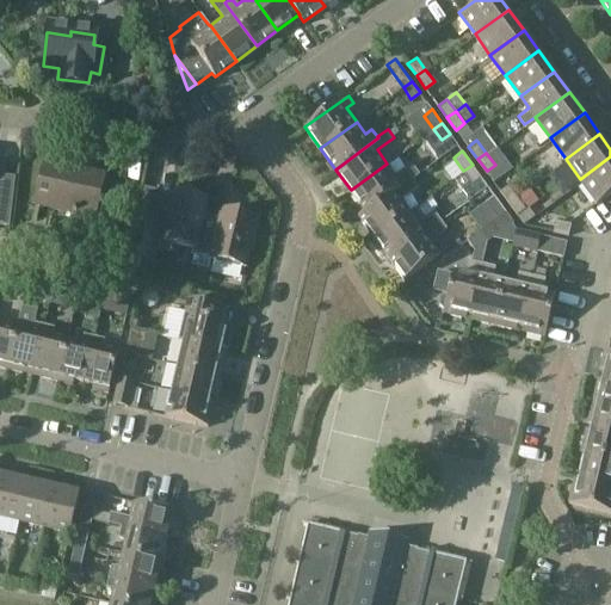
[(610,156),(580,179),(597,201),(610,190),(610,156)]
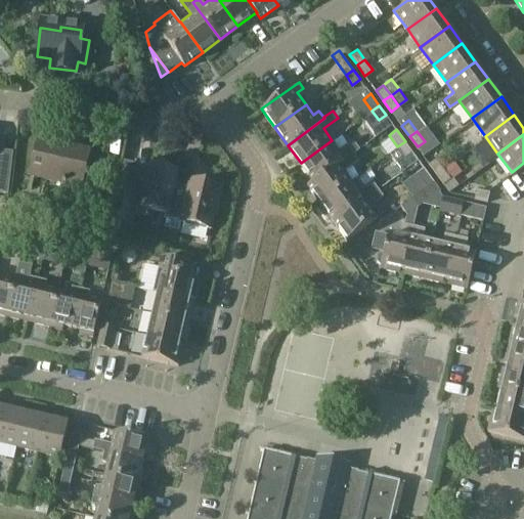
[(40,138),(32,172),(77,183),(85,149),(40,138)]
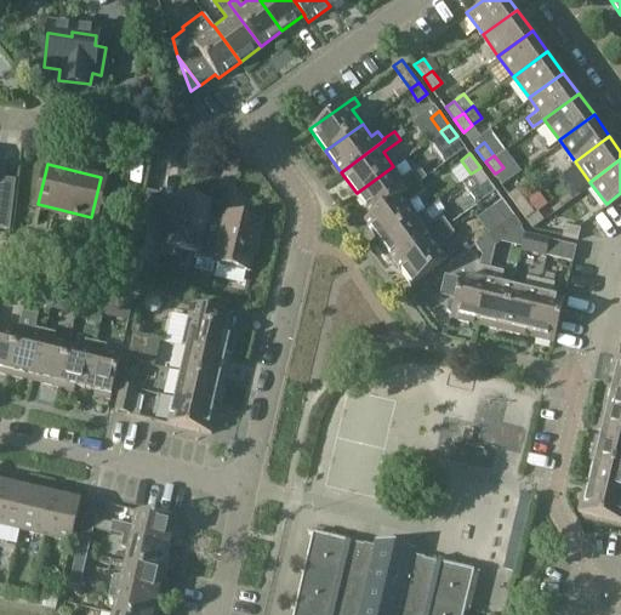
[(400,176),(393,166),(357,193),(371,214),(415,182),(425,175),(416,165),(400,176)]
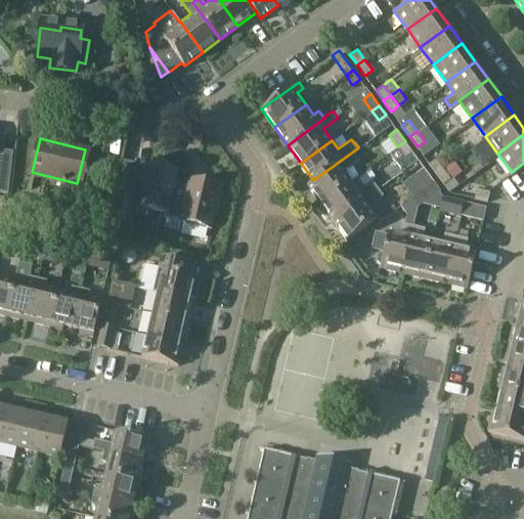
[(397,146),(390,152),(402,169),(418,159),(405,141),(397,146)]
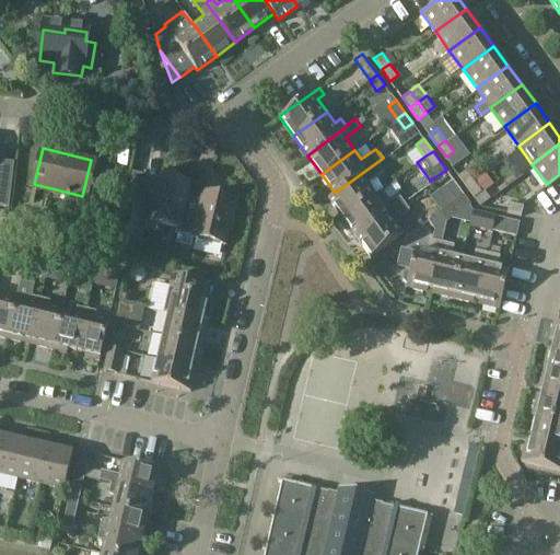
[(335,193),(328,197),(342,216),(375,192),(374,191),(366,181),(380,171),(374,164),(335,193)]
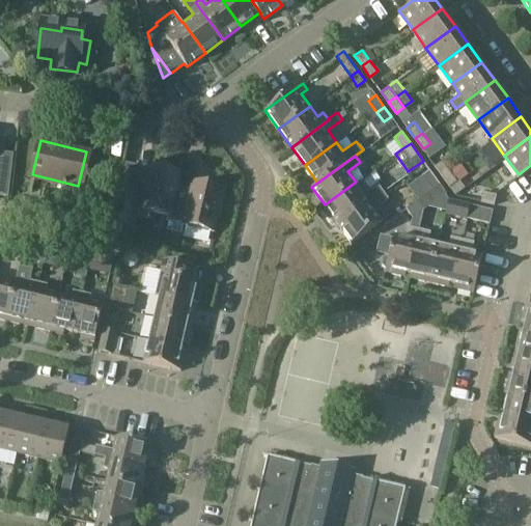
[(442,159),(441,158),(434,164),(441,174),(448,169),(442,159)]
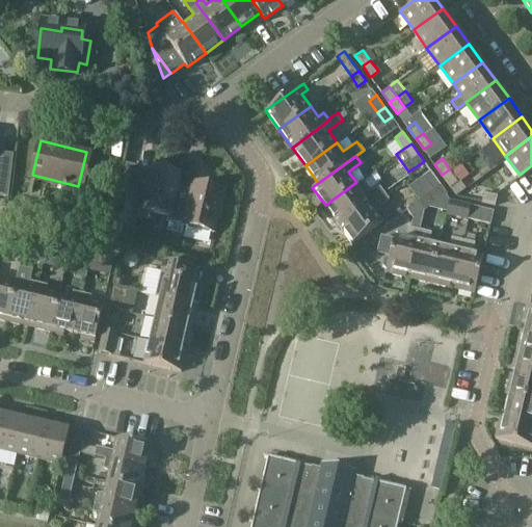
[(148,161),(137,208),(171,216),(179,184),(182,169),(148,161)]
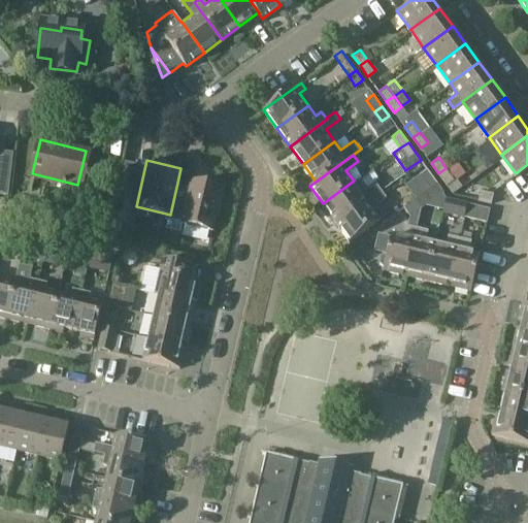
[(452,164),(446,168),(454,178),(456,176),(465,170),(457,160),(452,164)]
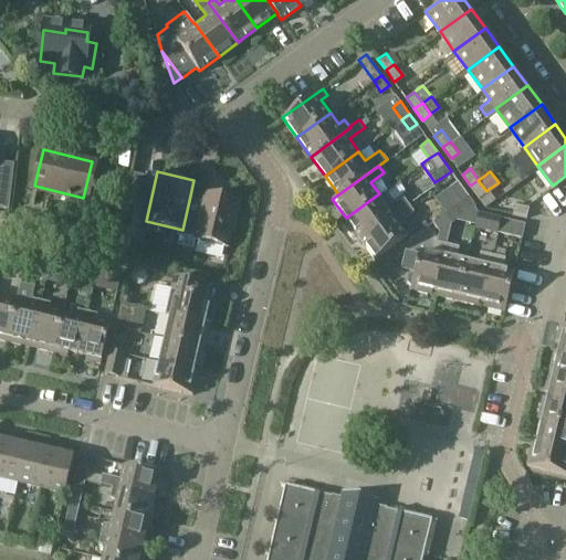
[(460,199),(468,193),(457,179),(449,185),(460,199)]
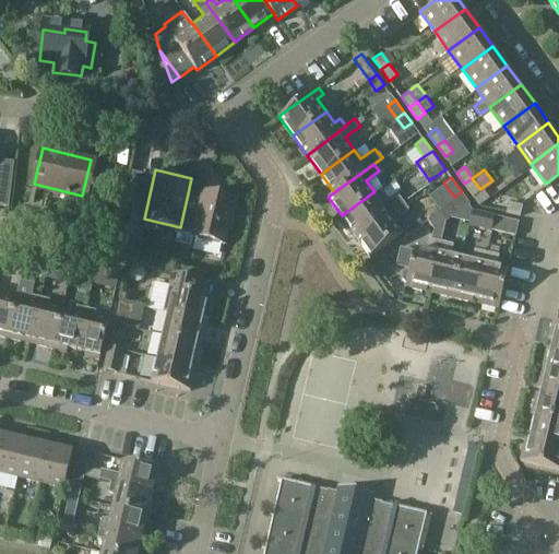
[(472,178),(464,184),(473,195),(480,189),(472,178)]
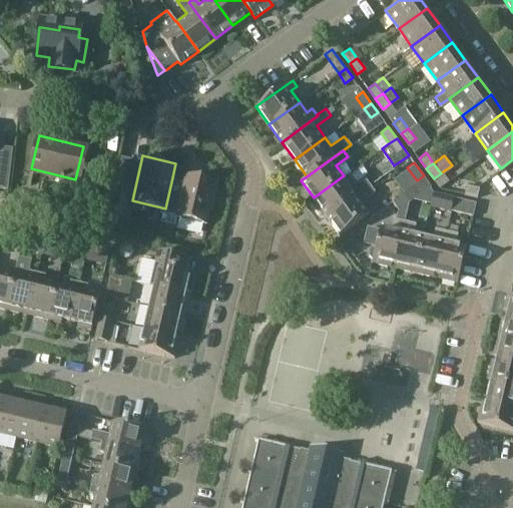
[(344,175),(314,197),(327,215),(357,193),(370,184),(371,183),(365,176),(364,176),(357,181),(350,171),(344,175)]
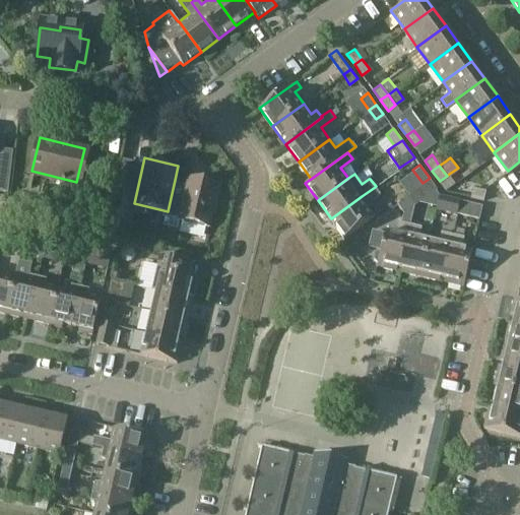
[(168,211),(168,213),(179,215),(178,217),(209,224),(218,184),(189,177),(188,183),(175,180),(168,211)]
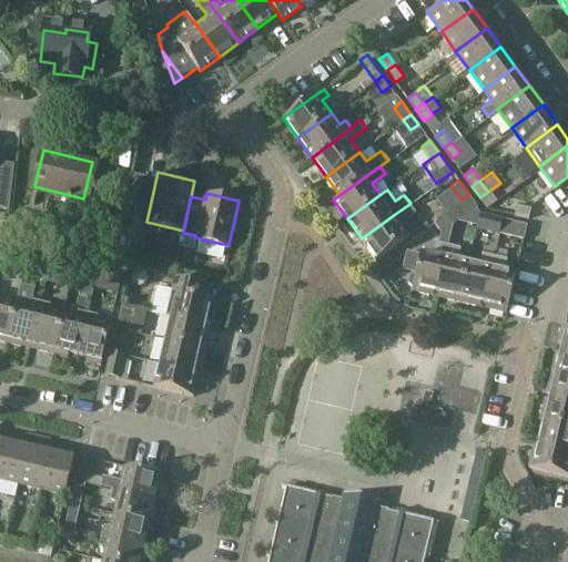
[(462,201),(446,212),(453,221),(470,208),(476,204),(470,195),(469,194),(462,201)]
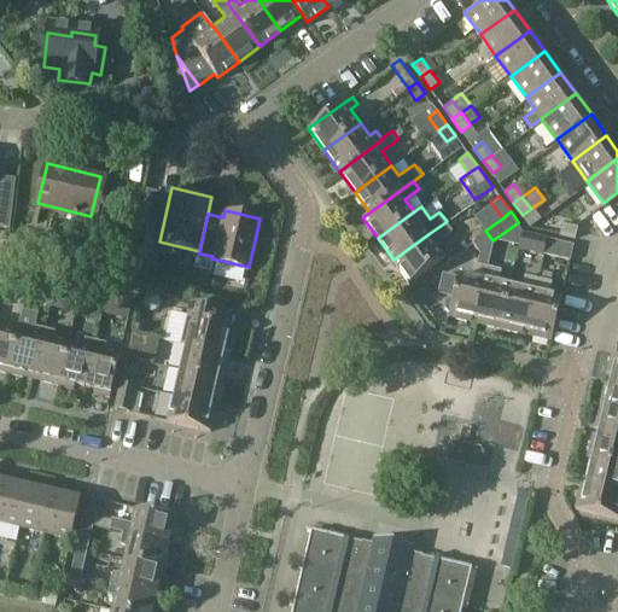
[(128,255),(129,256),(150,261),(159,217),(138,213),(128,255)]
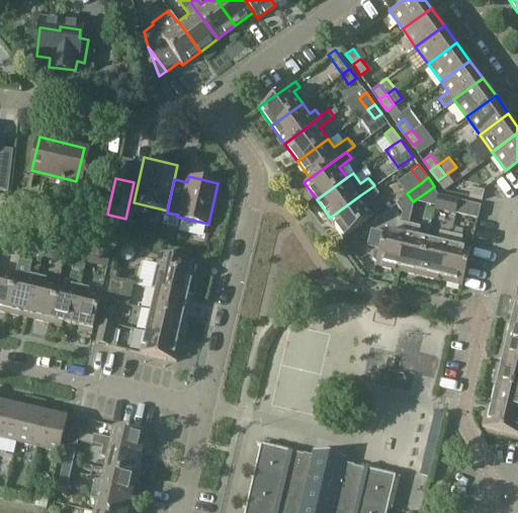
[(470,185),(468,194),(482,196),(484,187),(470,185)]
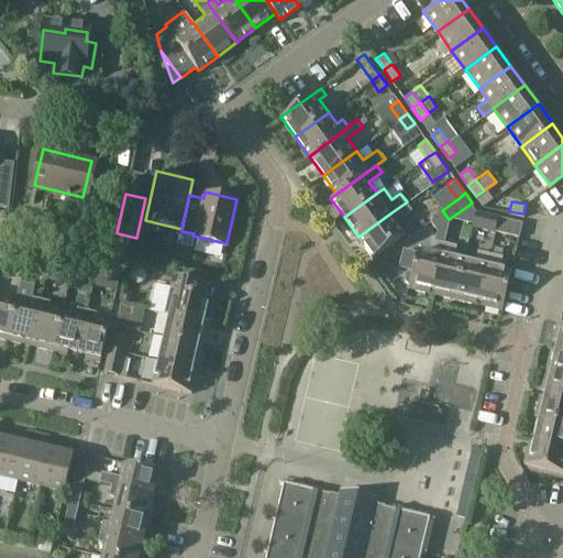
[(392,212),(359,237),(373,256),(412,228),(403,215),(410,209),(406,203),(392,212)]
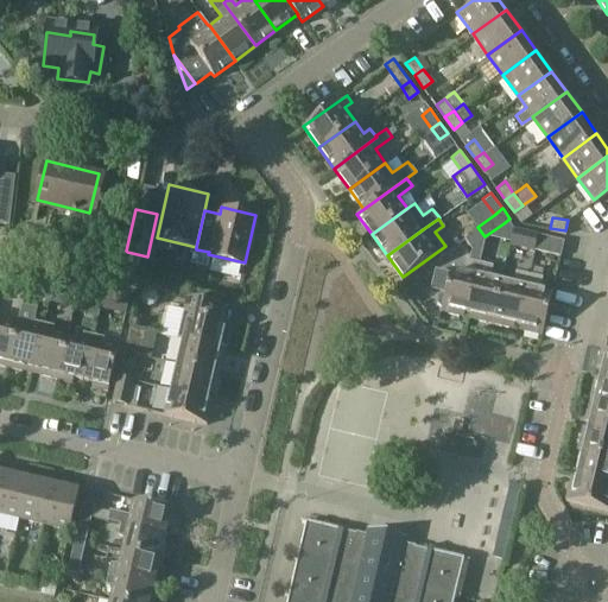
[(525,242),(527,229),(512,226),(510,239),(525,242)]
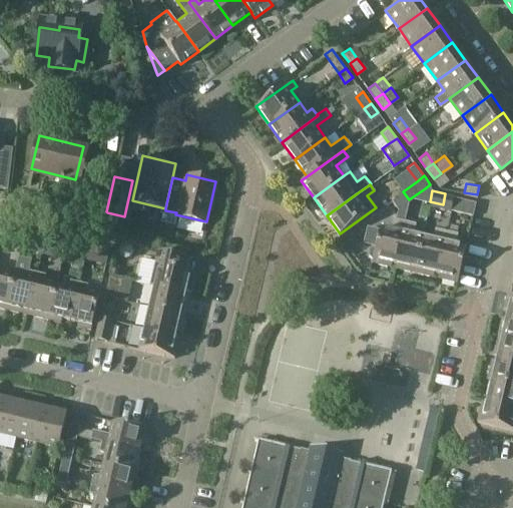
[(403,191),(392,199),(398,207),(397,211),(396,216),(403,218),(405,218),(409,199),(403,191)]
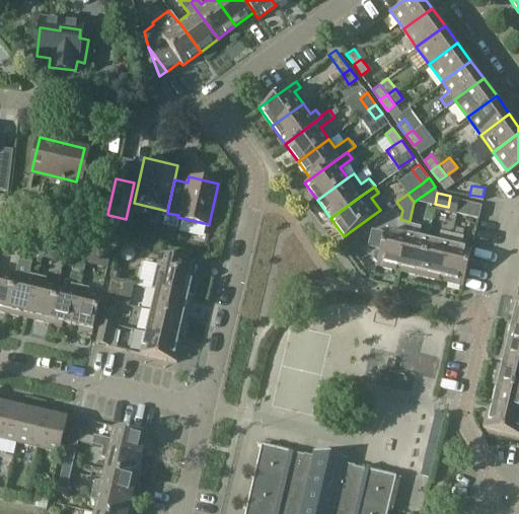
[(455,211),(477,216),(480,203),(458,198),(455,211)]
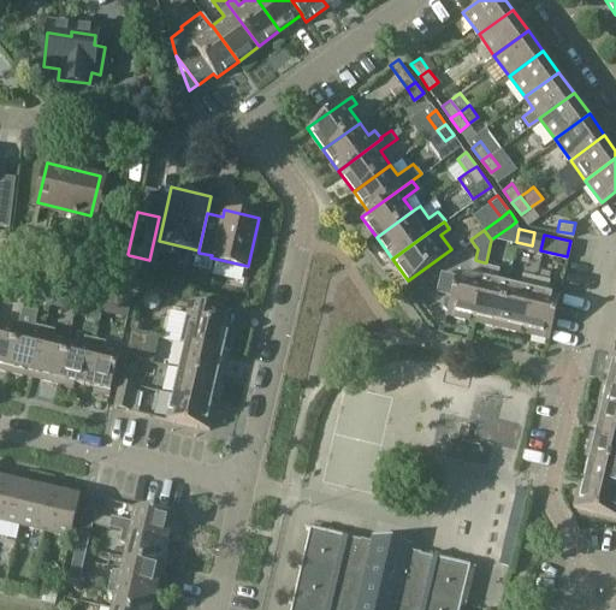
[(106,244),(93,259),(112,274),(125,260),(106,244)]
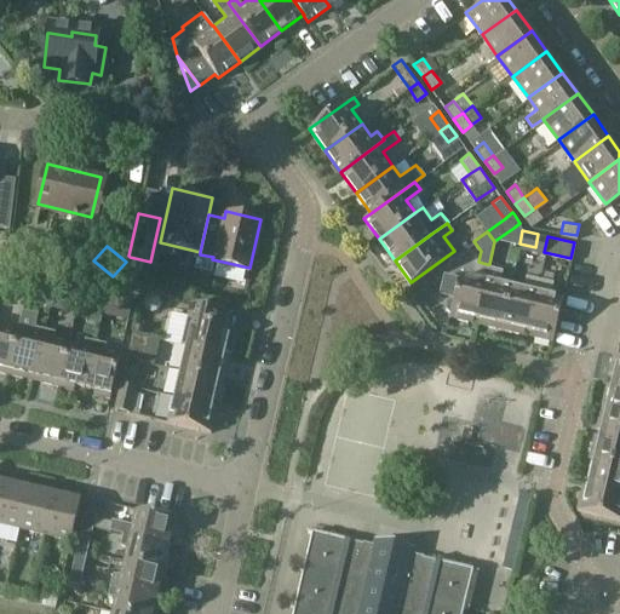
[(447,298),(446,305),(449,310),(448,314),(466,317),(468,314),(476,316),(477,316),(489,264),(487,264),(478,262),(475,262),(472,273),(471,273),(458,270),(458,271),(453,296),(447,298)]
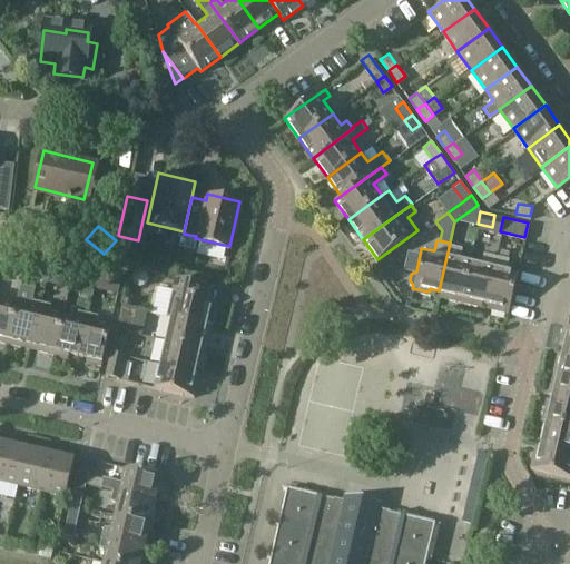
[(450,243),(439,290),(444,292),(443,295),(460,299),(469,260),(459,258),(461,246),(450,243)]
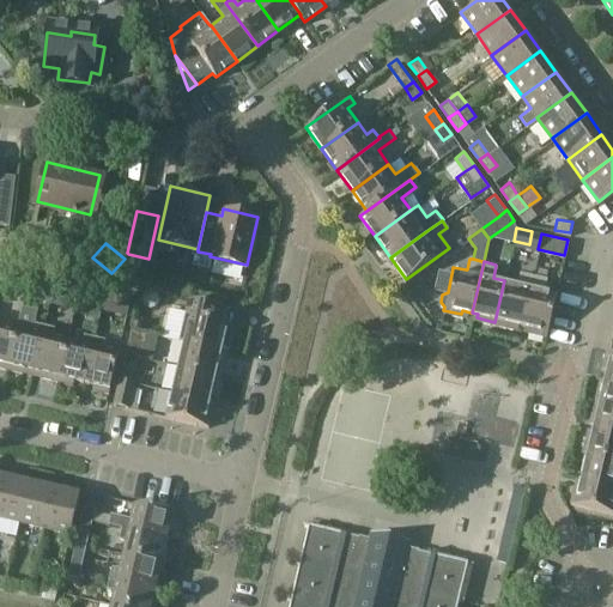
[(504,280),(495,322),(511,326),(513,322),(521,323),(532,273),(519,269),(516,283),(504,280)]
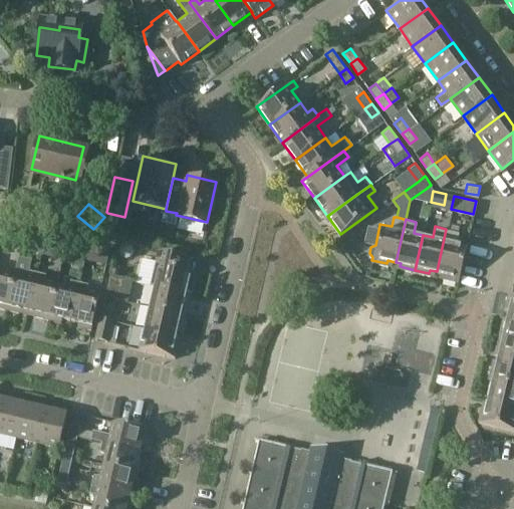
[(449,230),(446,229),(437,271),(442,273),(442,276),(458,280),(466,245),(456,243),(458,232),(457,232),(449,230)]
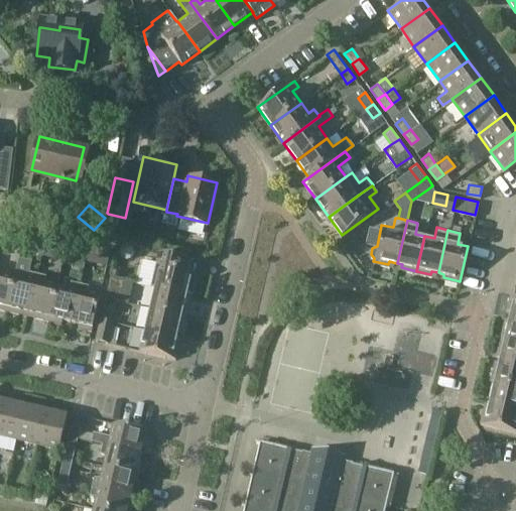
[(11,234),(1,233),(0,232),(0,242),(10,243),(11,234)]
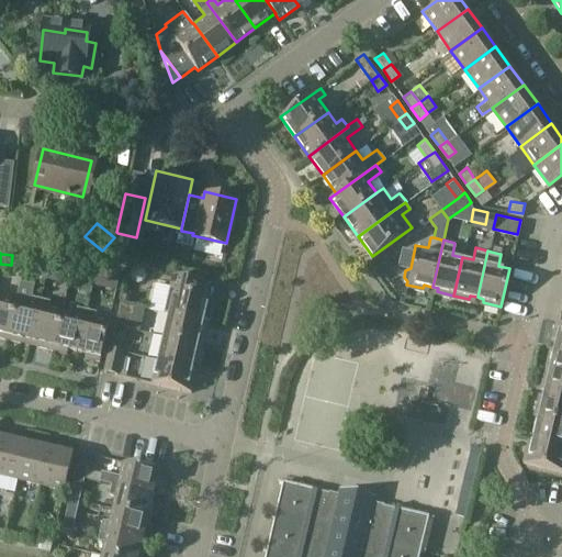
[(36,258),(35,268),(42,269),(41,274),(45,275),(46,269),(47,269),(48,259),(36,258)]
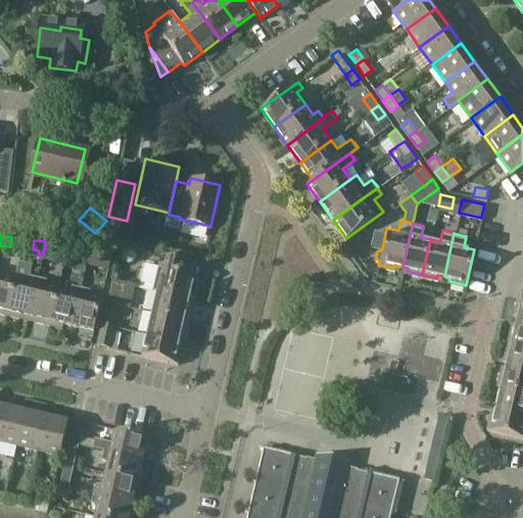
[(43,250),(42,255),(46,256),(48,251),(54,252),(64,254),(67,244),(45,241),(44,250),(43,250)]
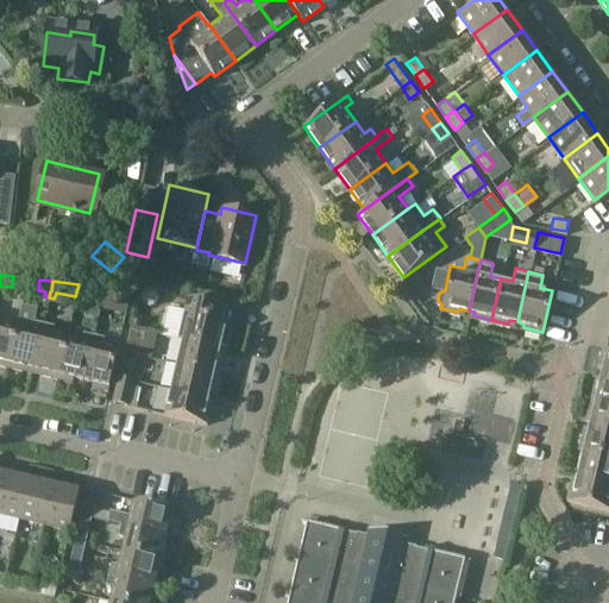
[(102,297),(104,287),(90,286),(89,297),(101,299),(102,297)]
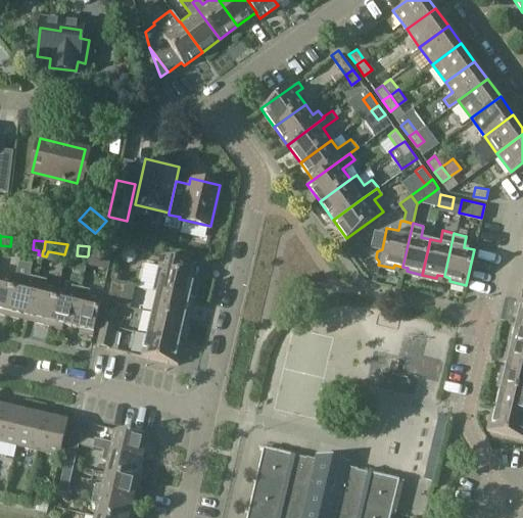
[(89,246),(88,255),(97,257),(99,248),(89,246)]
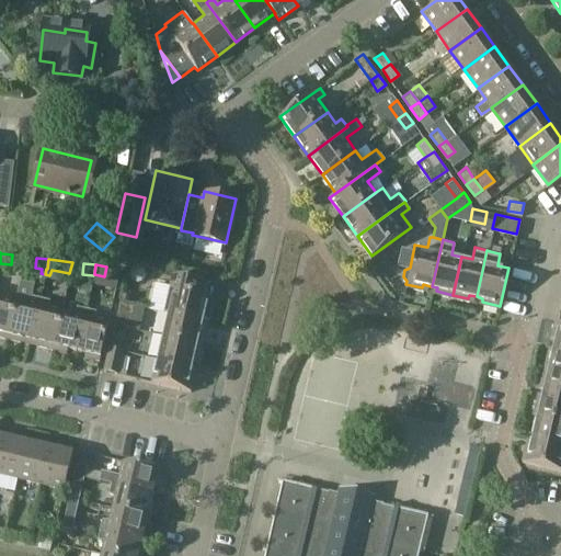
[(165,301),(163,309),(168,310),(203,319),(205,311),(208,313),(213,295),(206,293),(209,282),(204,280),(176,273),(173,285),(170,284),(165,301)]
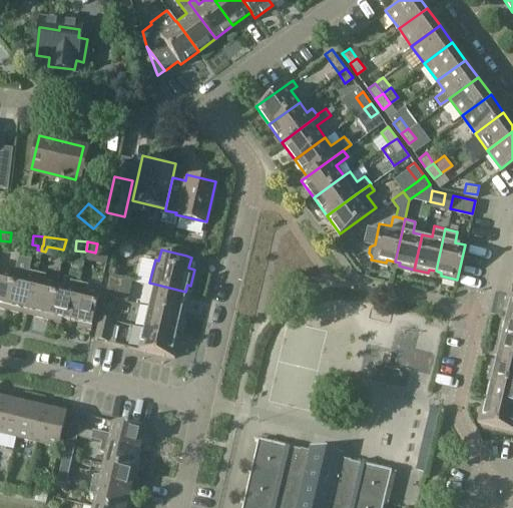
[(0,261),(0,307),(5,309),(14,271),(2,268),(3,263),(0,261)]
